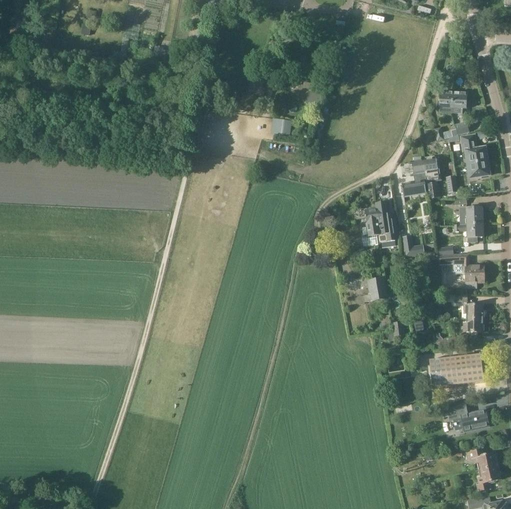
[(9,25),(8,31),(18,33),(20,21),(15,20),(14,25),(9,25)]
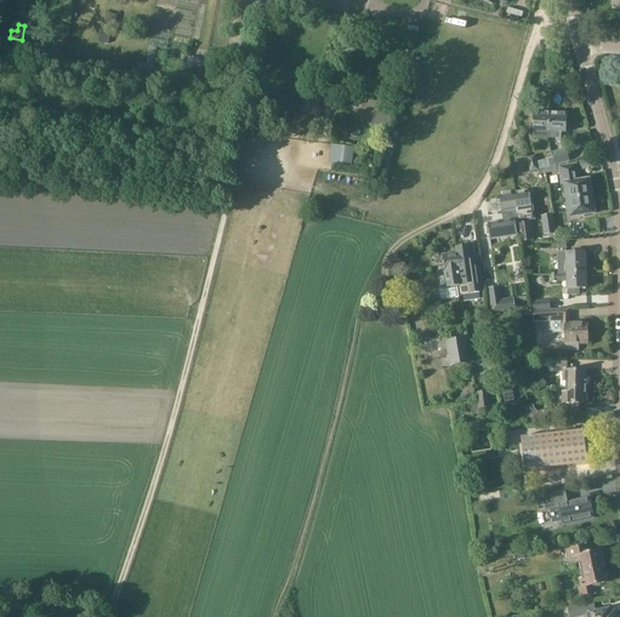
[(100,26),(97,39),(107,41),(108,28),(100,26)]
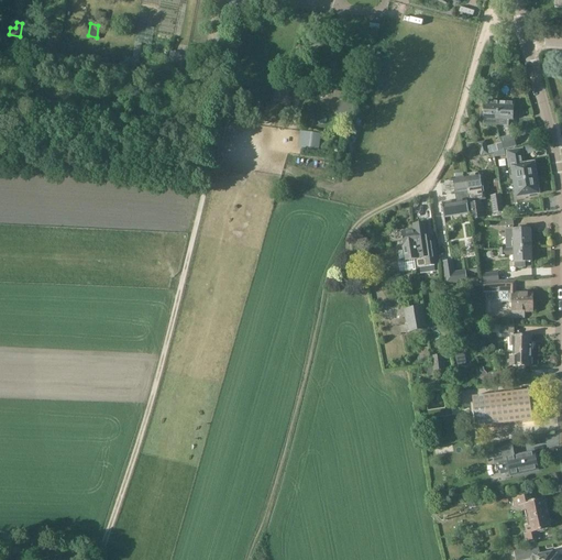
[(177,63),(179,51),(169,48),(167,61),(177,63)]
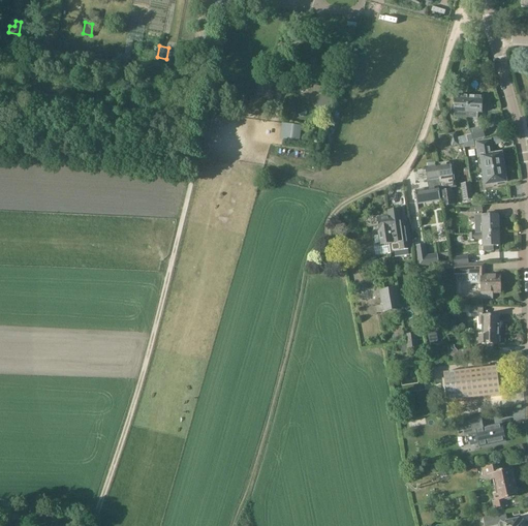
[(453,115),(465,116),(467,94),(454,94),(453,110),(453,115)]
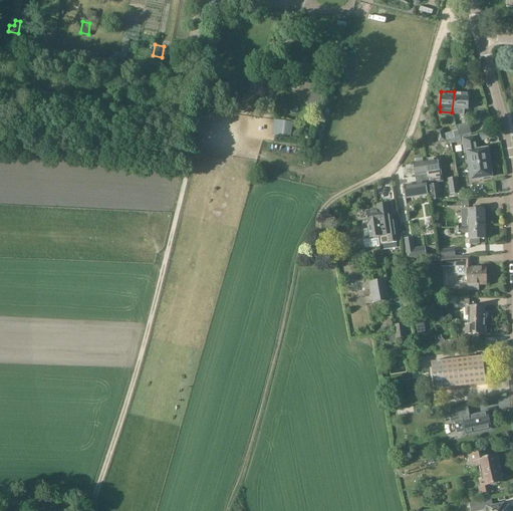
[(452,112),(459,112),(459,115),(466,115),(466,108),(467,108),(468,92),(454,91),(452,112)]
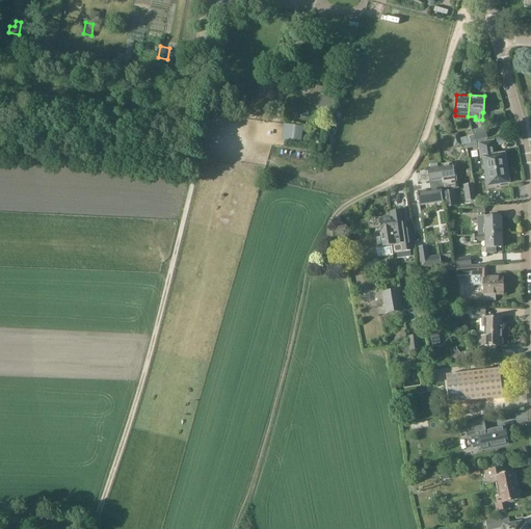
[(302,124),(287,122),(285,138),(300,140),(302,124)]
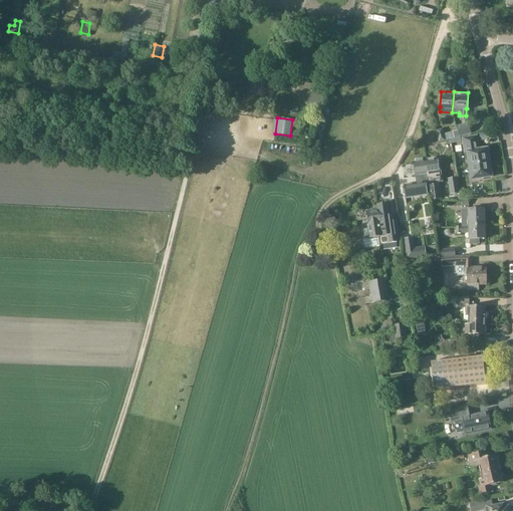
[(468,123),(456,128),(458,135),(470,131),(468,123)]
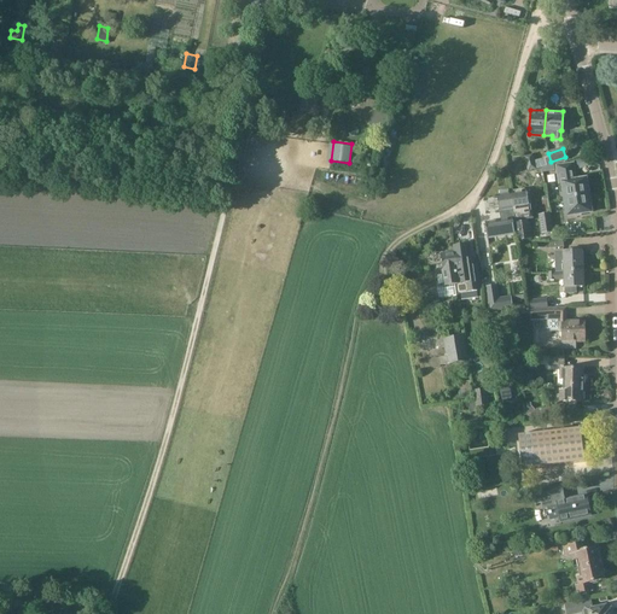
[(527,168),(535,165),(531,152),(523,155),(527,168)]
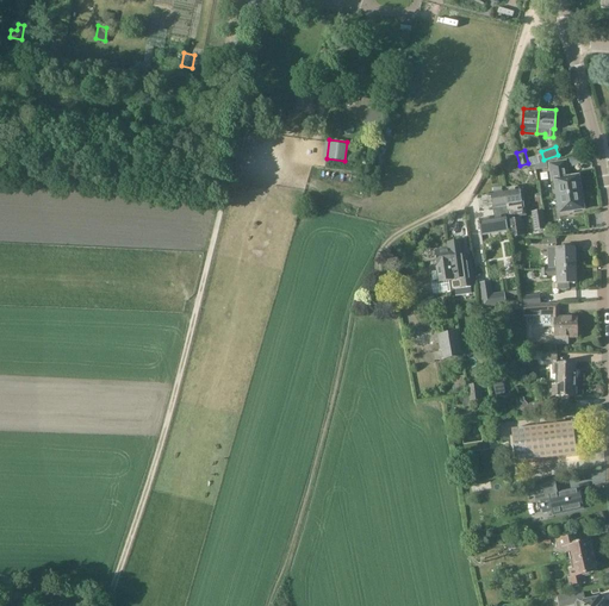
[(554,179),(557,194),(583,191),(582,181),(579,182),(578,174),(564,176),(561,161),(565,161),(565,160),(548,162),(551,179),(554,179)]
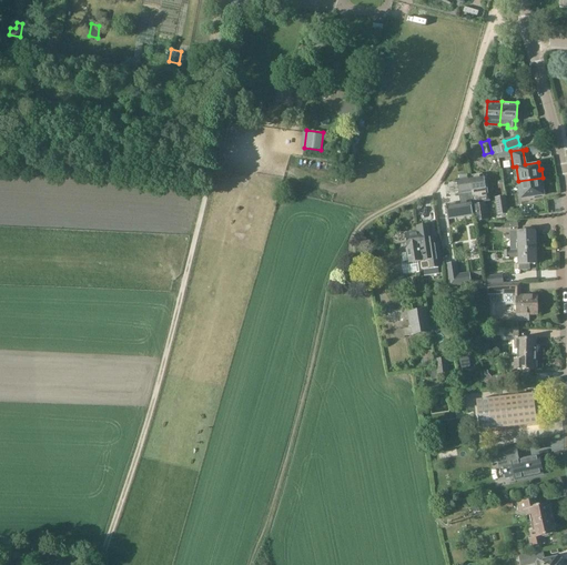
[(458,174),(458,178),(456,178),(459,200),(464,200),(466,212),(463,213),(464,224),(473,222),(475,233),(478,233),(475,222),(476,222),(476,219),(469,175),(465,177),(465,173),(458,174)]
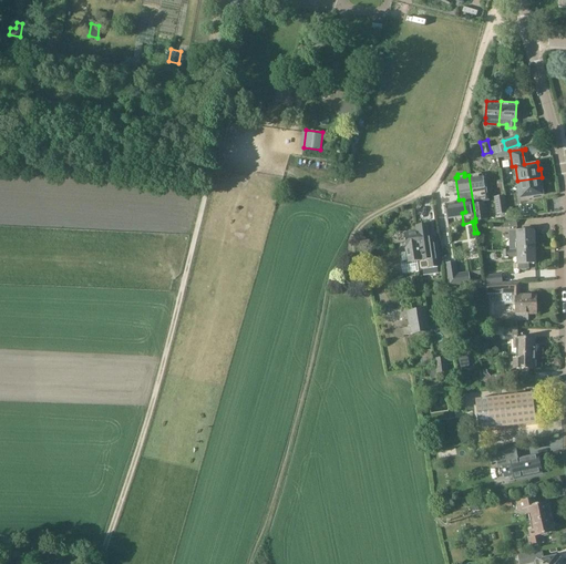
[(482,181),(481,173),(469,175),(475,218),(484,217),(483,203),(480,204),(480,198),(487,197),(485,181),(482,181)]
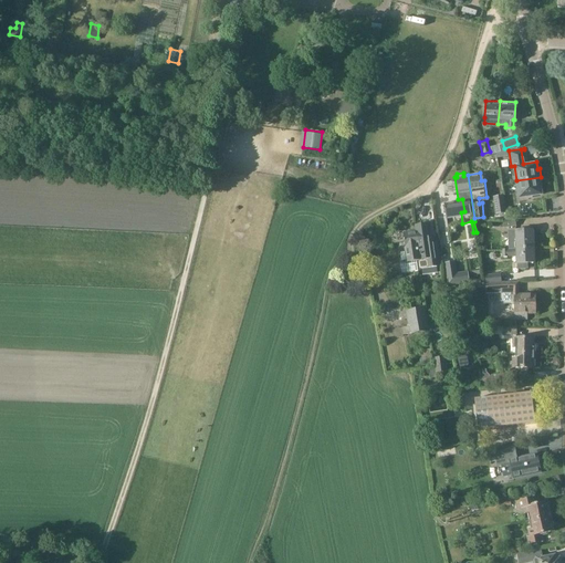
[(542,185),(541,177),(516,180),(519,196),(541,193),(540,185),(542,185)]
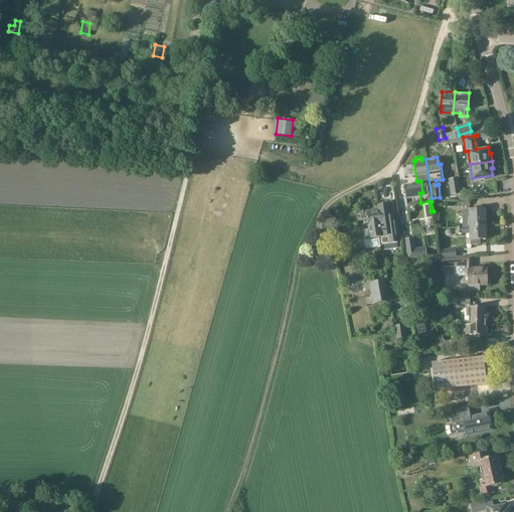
[(448,177),(449,185),(458,183),(457,175),(448,177)]
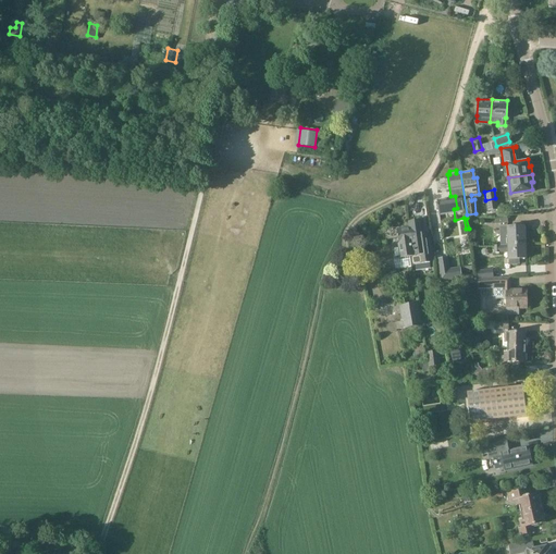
[(507,220),(506,212),(494,213),(494,222),(507,220)]
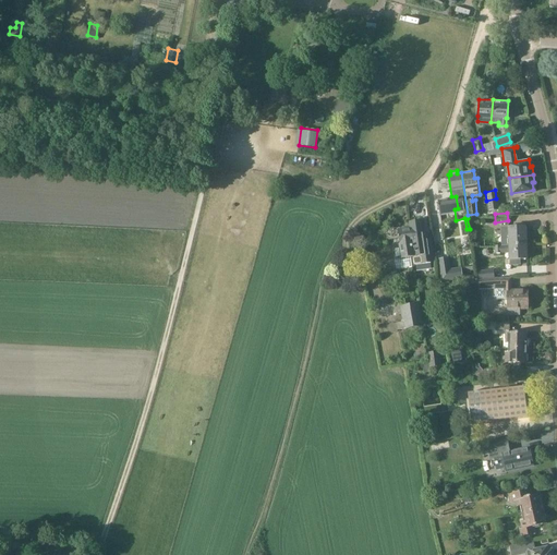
[(410,226),(407,227),(411,255),(412,263),(431,261),(426,230),(422,231),(420,218),(409,220),(410,226)]
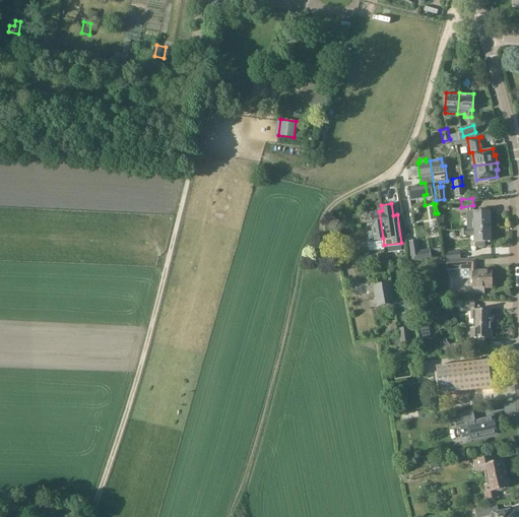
[(479,209),(473,210),(473,225),(489,224),(488,206),(479,207),(479,209)]
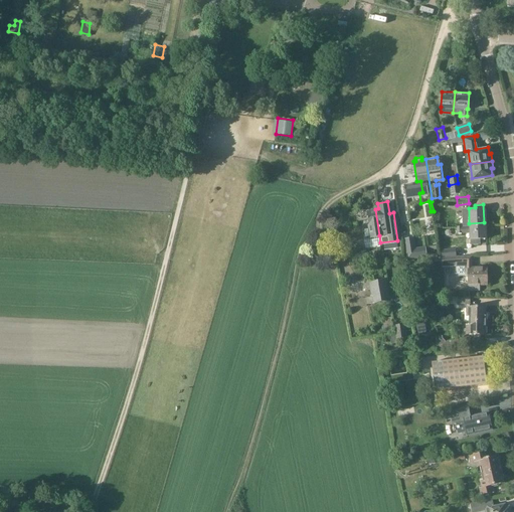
[(380,244),(378,235),(379,235),(375,209),(365,210),(369,236),(364,237),(365,246),(380,244)]
